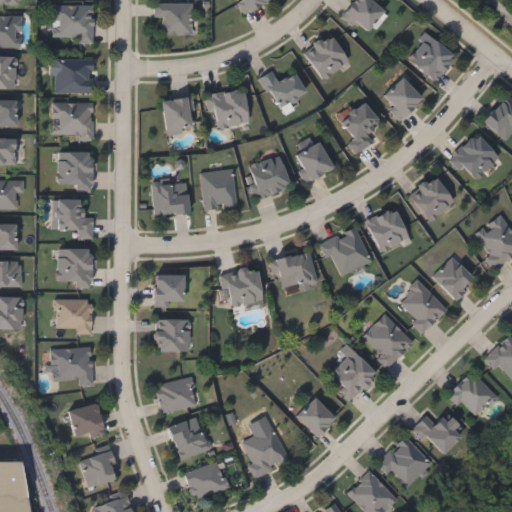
[(23,0),(0,0),(0,7),(23,8),(23,0)]
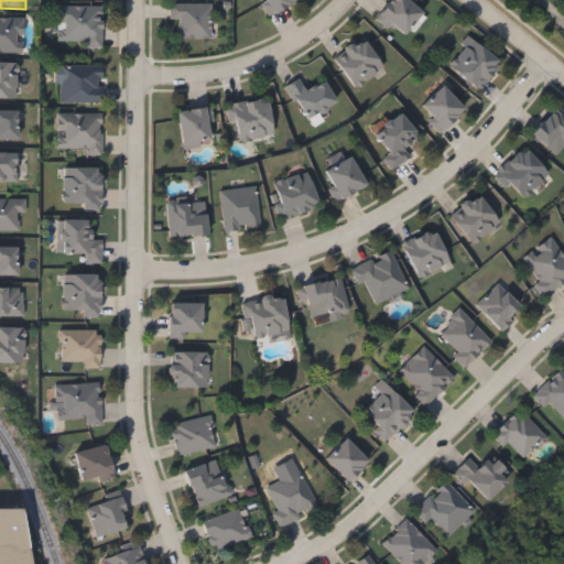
[(266,0),(293,0),(270,17),(261,4),(267,1),(266,0)]
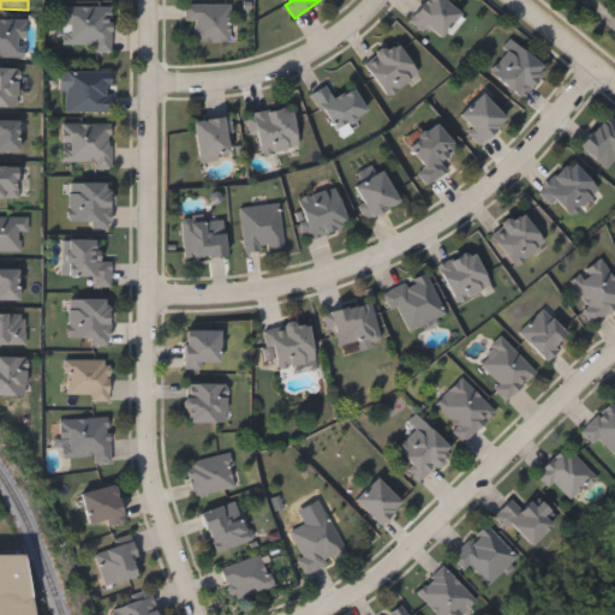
[(436,42),(410,19),(427,0),(446,0),(461,13),(436,42)]
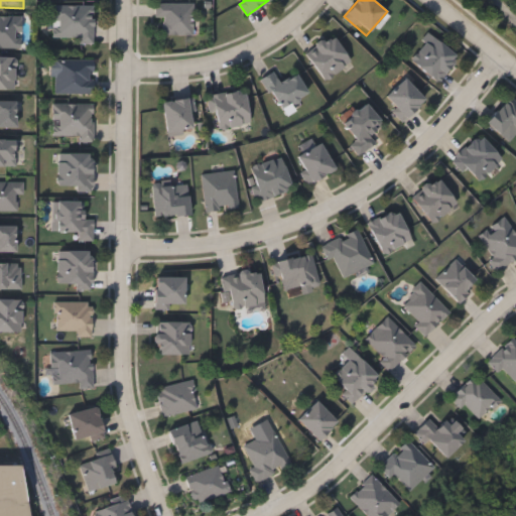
[(192,3),(192,35),(162,35),(162,17),(153,17),(153,3),(192,3)]
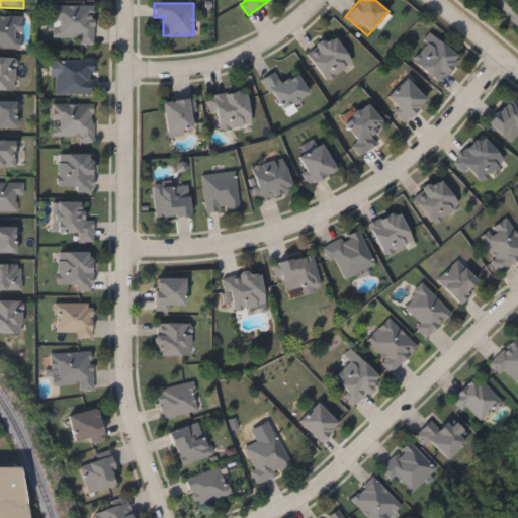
[(93,41),(52,41),(52,5),(93,5),(93,41)]
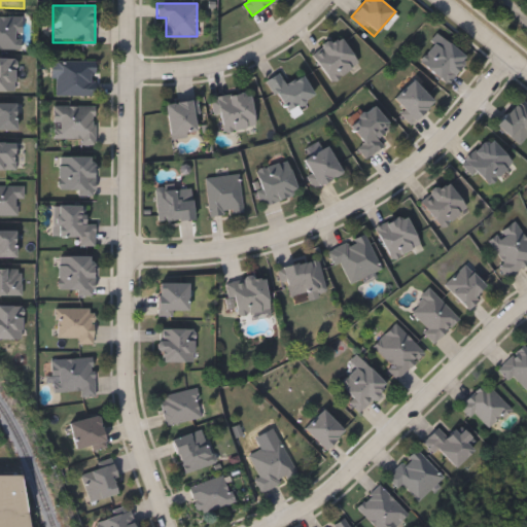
[(0,16),(21,16),(21,49),(0,49),(0,16)]
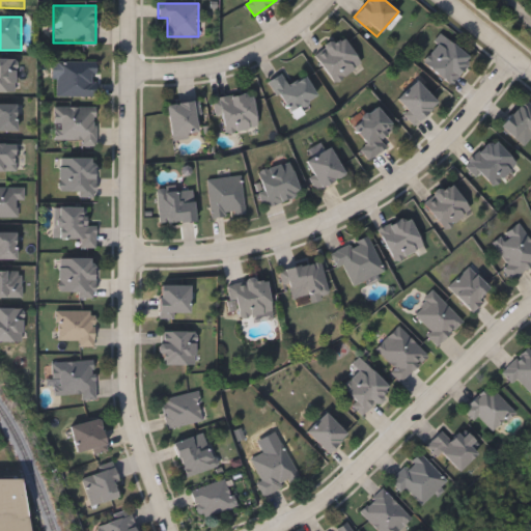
[(421,61),(441,34),(471,58),(451,85),(421,61)]
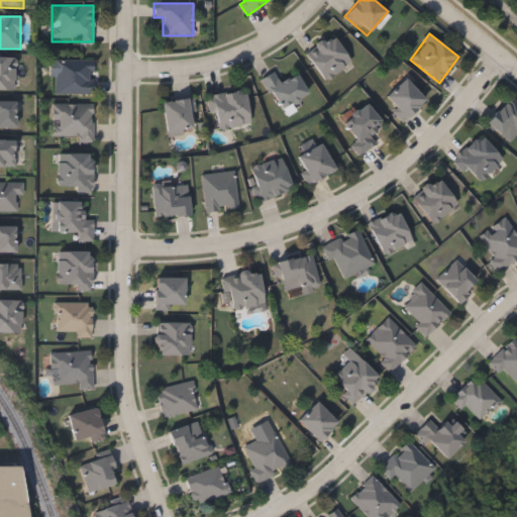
[(307,55),(334,36),(352,63),(326,81),(307,55)]
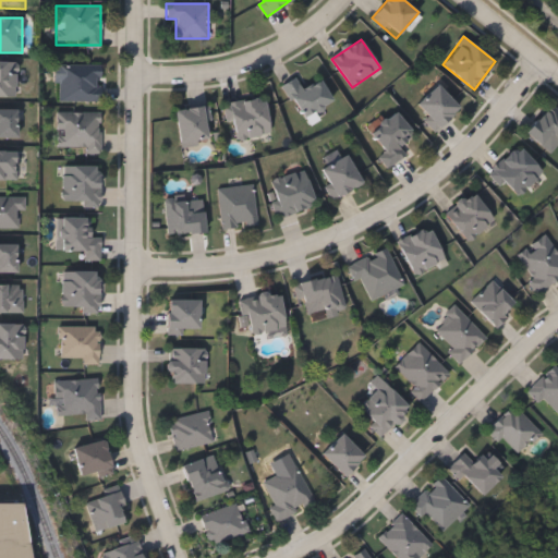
[(58,101),(58,65),(100,65),(100,101),(58,101)]
